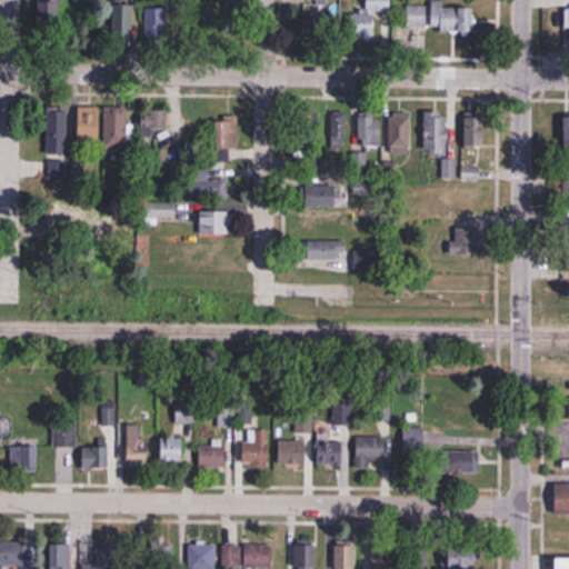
[(60,0),(39,0),(40,37),(60,37),(60,0)]
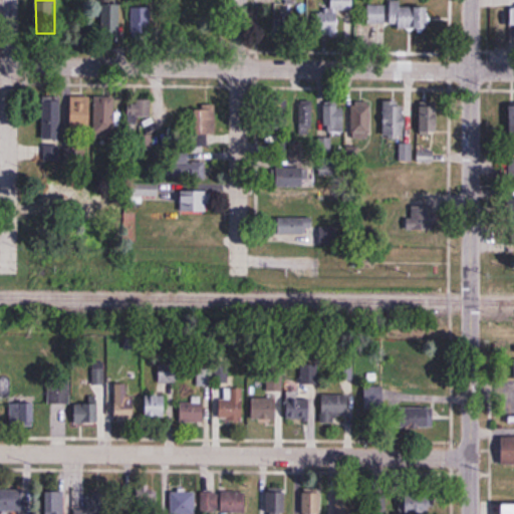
[(320,0),(320,35),(338,36),(339,10),(353,10),(352,0),(320,0)]
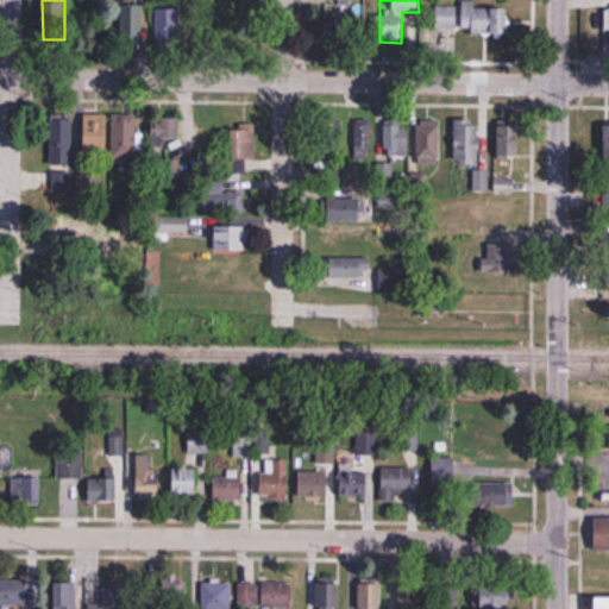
[(142,4),(120,4),(120,41),(142,41),(142,4)]
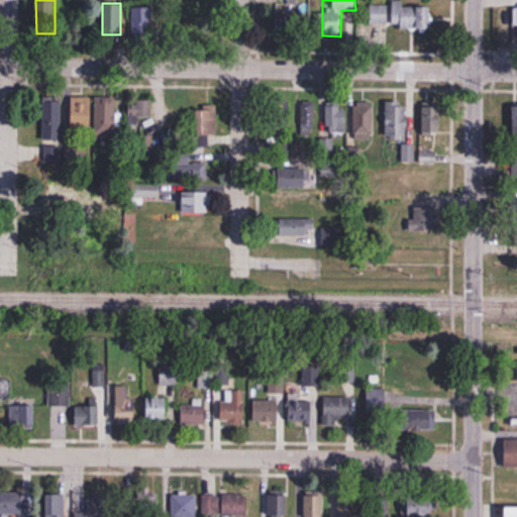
[(429,5),(392,4),(392,29),(428,30),(429,5)]
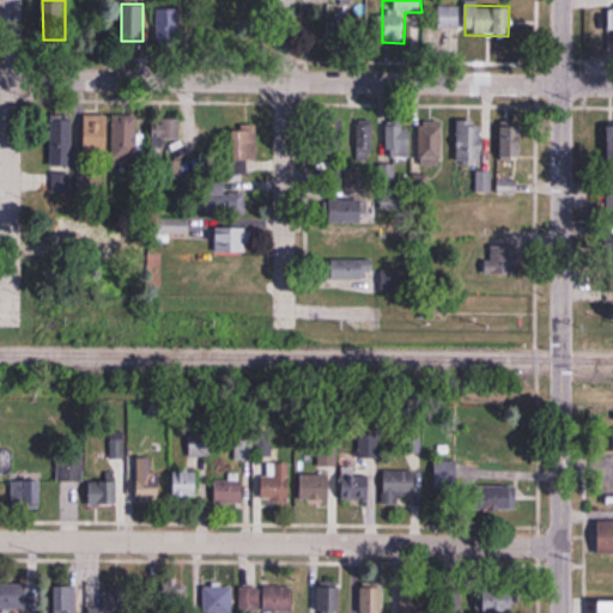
[(438,6),(438,29),(461,29),(461,6),(438,6)]
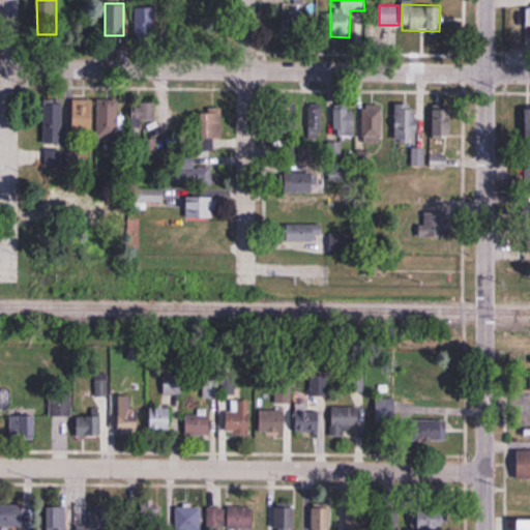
[(137,6),(137,39),(154,39),(154,6),(137,6)]
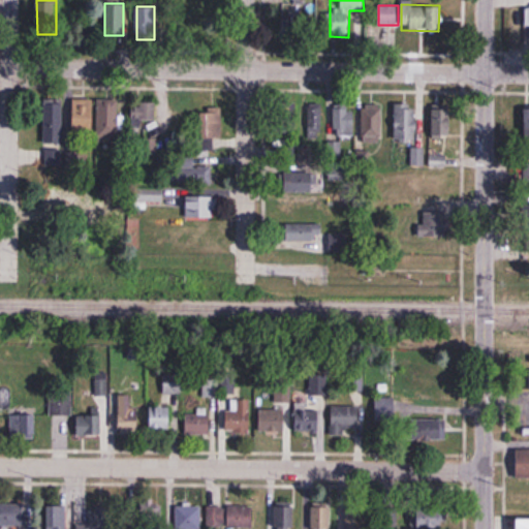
[(527,51),(527,26),(528,26),(528,6),(509,6),(509,51),(527,51)]
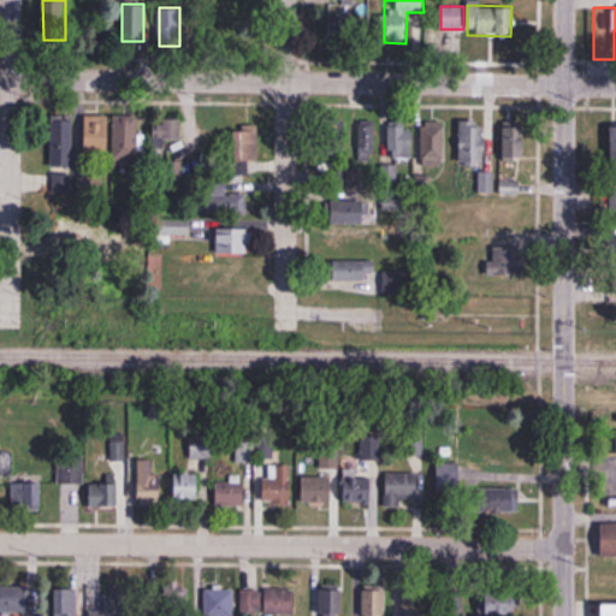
[(242,9),(213,18),(221,42),(249,34),(242,9)]
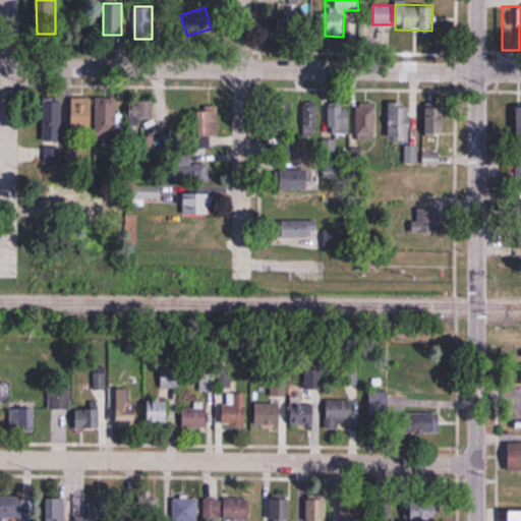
[(305,15),(281,15),(281,37),(305,37),(305,15)]
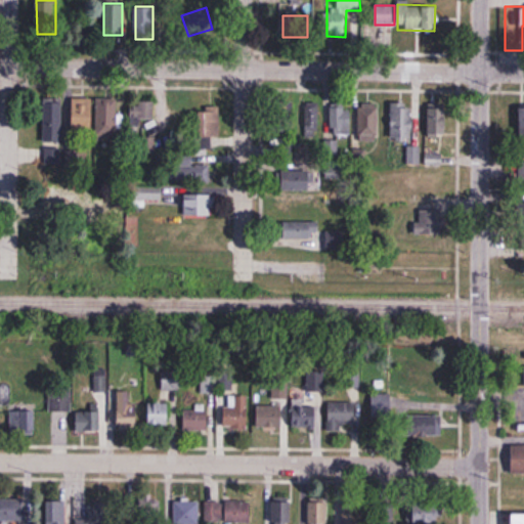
[(93,98),(72,98),(72,133),(93,133),(93,98)]
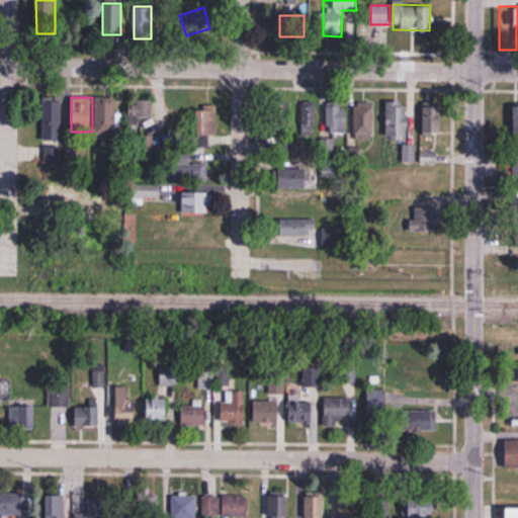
[(62,98),(42,98),(42,163),(62,163),(62,98)]
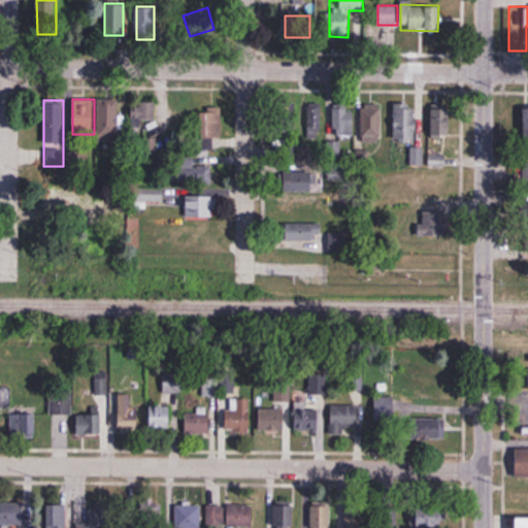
[(97,101),(97,137),(118,137),(118,101),(97,101)]
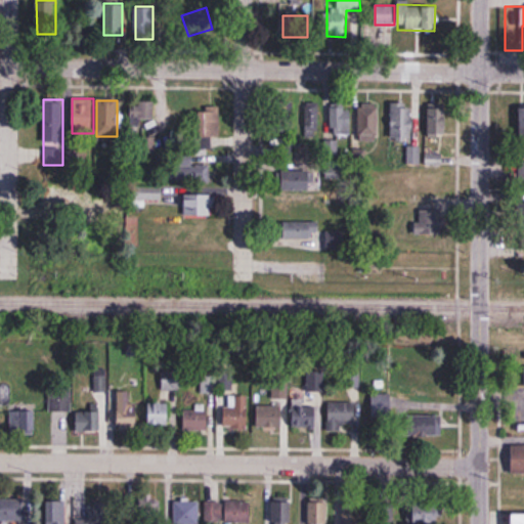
[(156,129),(156,101),(130,101),(130,129),(156,129)]
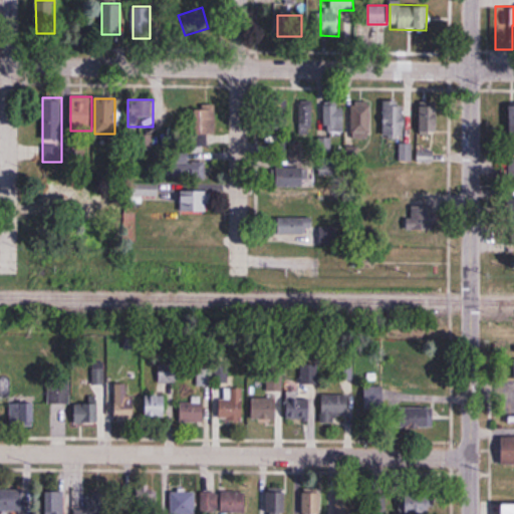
[(343,133),(343,100),(324,100),(324,133),(343,133)]
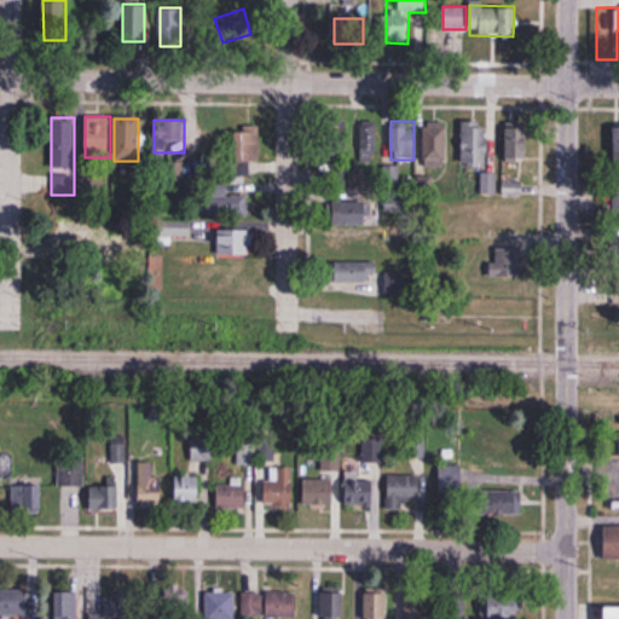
[(530,122),(507,122),(507,161),(530,161),(530,122)]
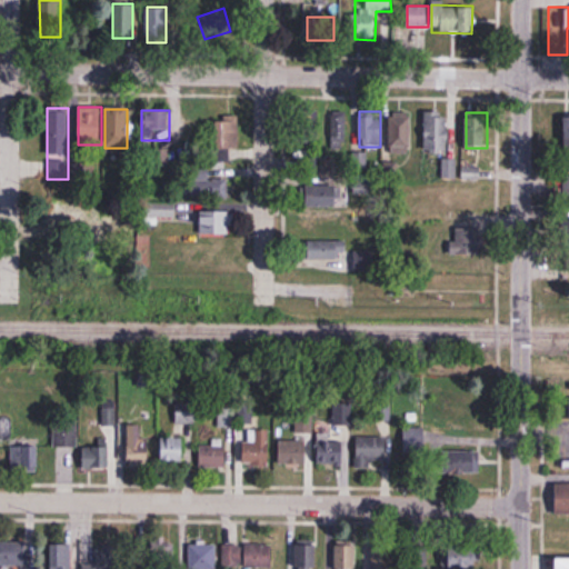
[(389,113),(389,155),(410,155),(410,113),(389,113)]
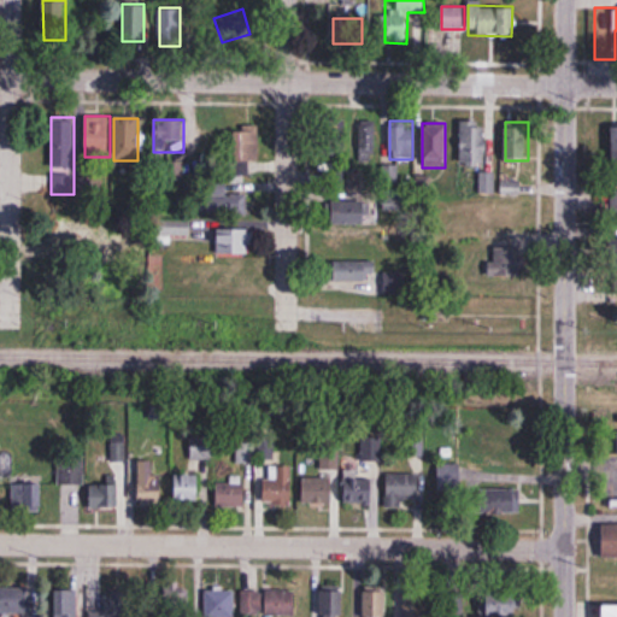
[(460,164),(488,164),(488,123),(460,123),(460,164)]
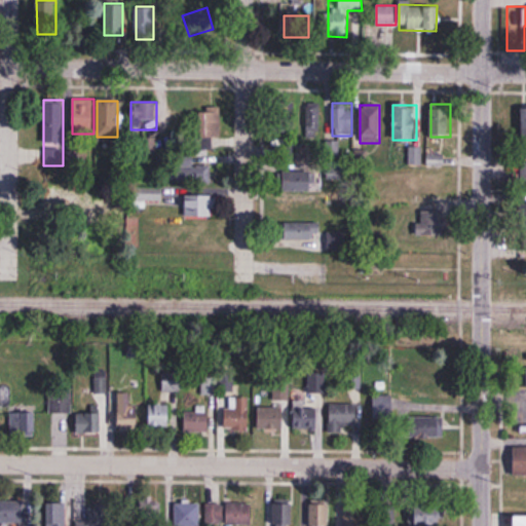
[(304,137),(320,137),(320,107),(304,107),(304,137)]
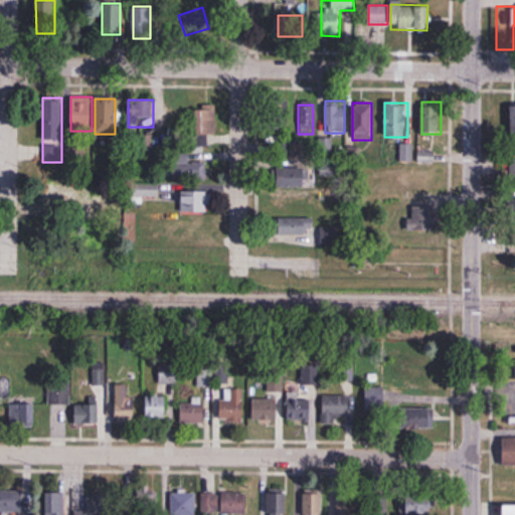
[(165,109),(165,137),(185,137),(185,109),(165,109)]
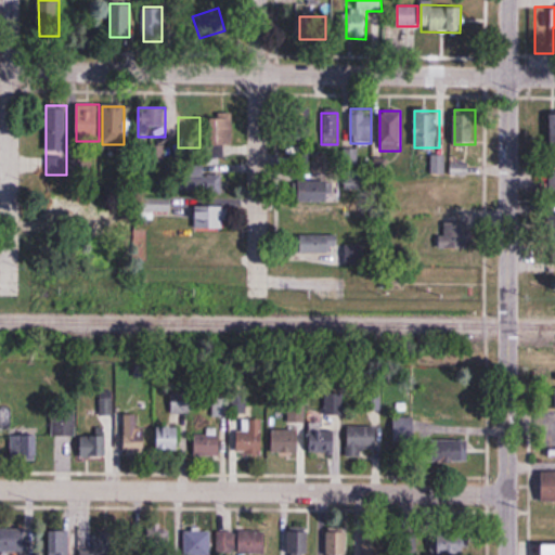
[(209,144),(208,156),(222,157),(223,145),(209,144)]
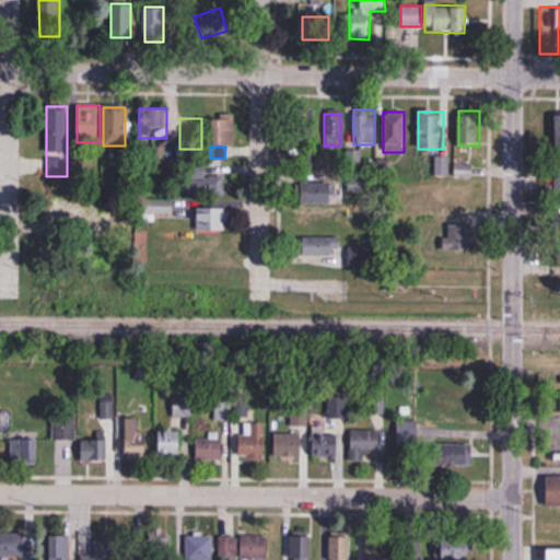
[(220,174),(208,174),(208,167),(189,167),(189,194),(220,194),(220,174)]
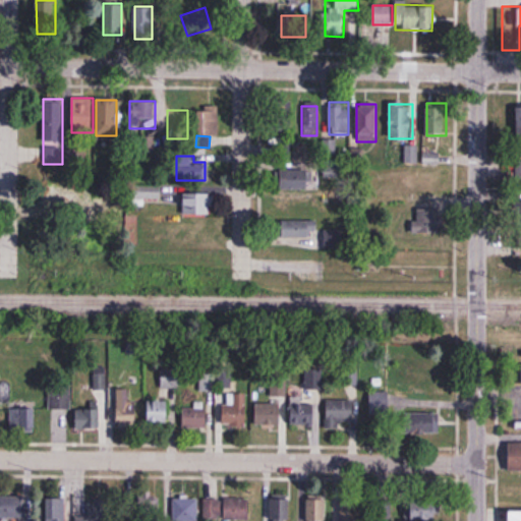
[(308,170),(281,170),(281,189),(308,189),(308,170)]
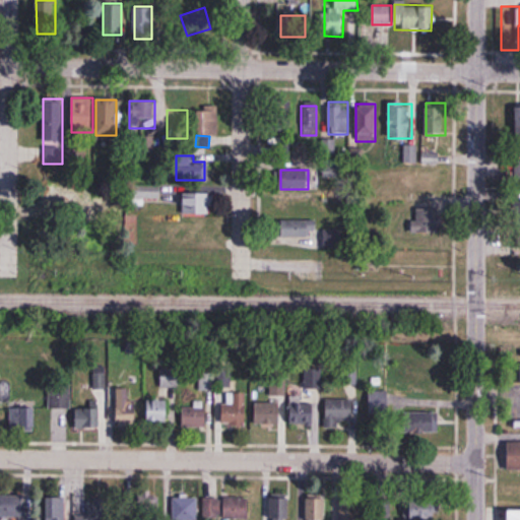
[(132,197),(159,197),(159,186),(132,186),(132,197)]
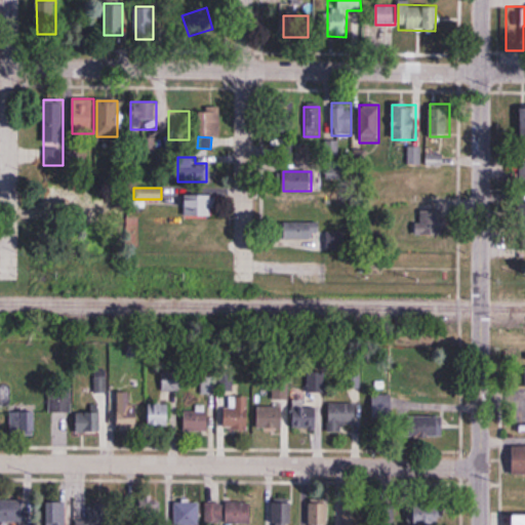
[(80,191),(63,193),(65,206),(82,204),(80,191)]
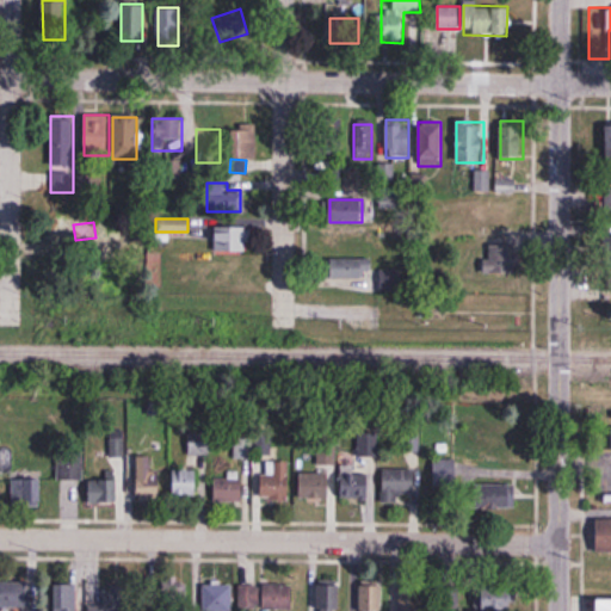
[(215,252),(252,252),(252,226),(215,226),(215,252)]
